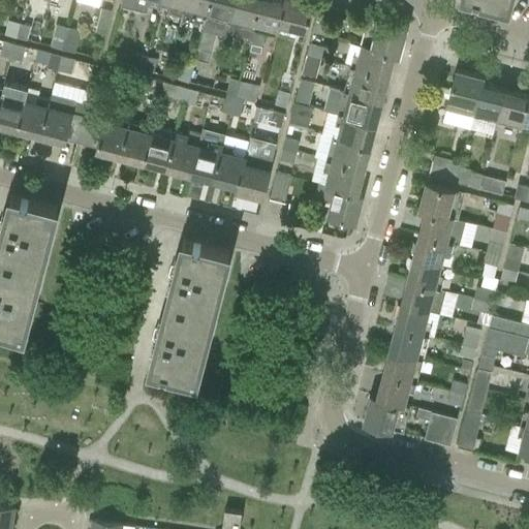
[(148,2),(158,4),(159,0),(121,0),(120,5),(145,12),(148,2)]
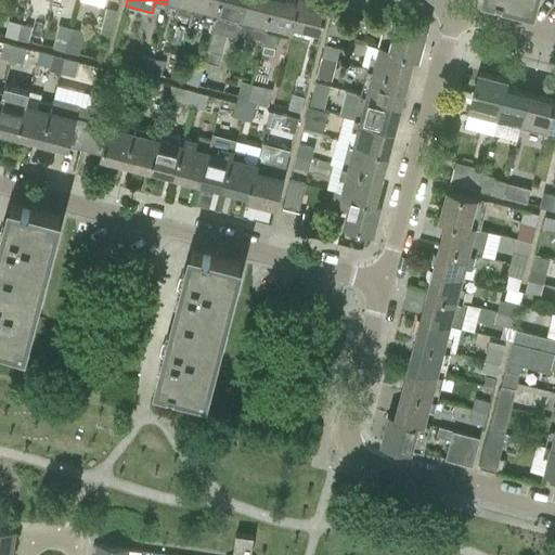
[(189,17),(191,10),(193,0),(167,0),(166,4),(178,8),(176,14),(189,17)]
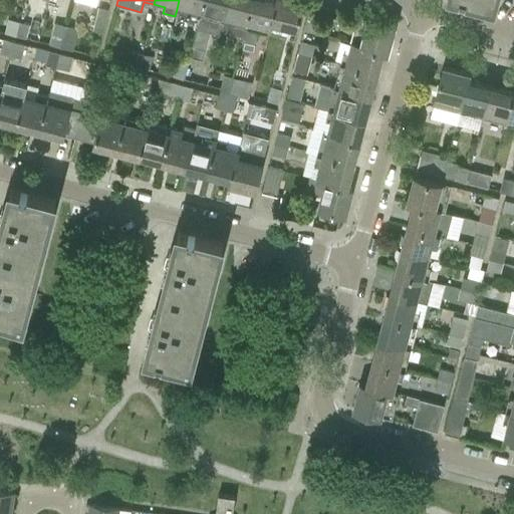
[(173,22),(196,28),(203,0),(179,0),(177,9),(175,16),(173,22)]
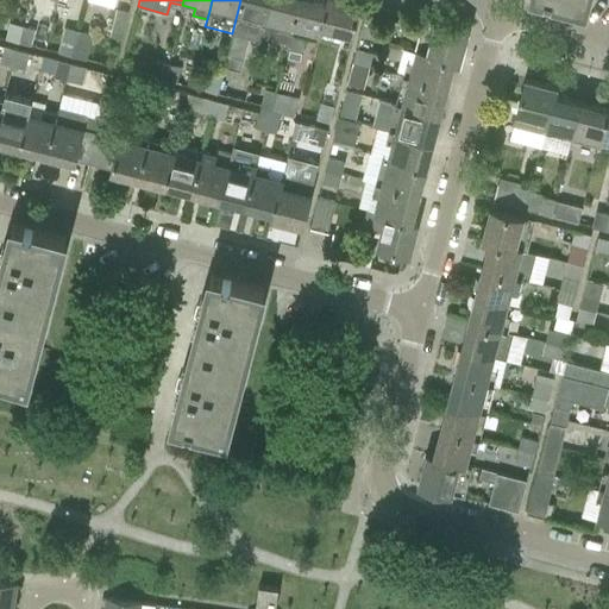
[(230,42),(224,67),(240,70),(249,38),(258,41),(269,0),(240,0),(232,33),(230,42)]
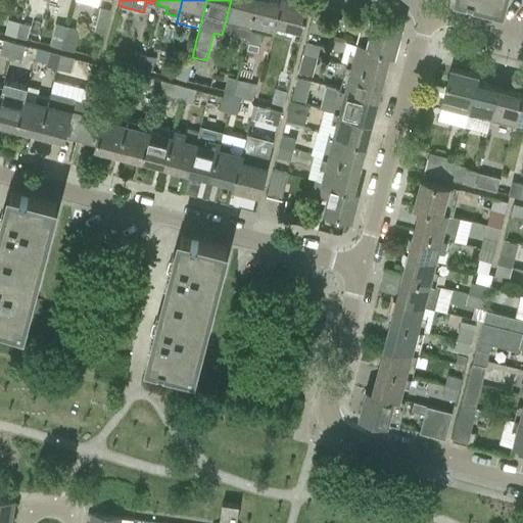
[(231,0),(223,32),(246,38),(248,29),(255,0),(231,0)]
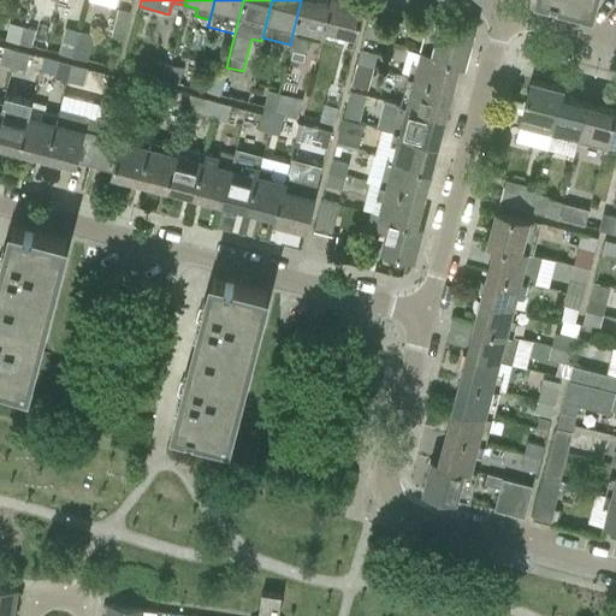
[(330,0),(301,0),(292,34),(290,45),(289,48),(303,53),(307,37),(320,41),(331,0),(330,0)]
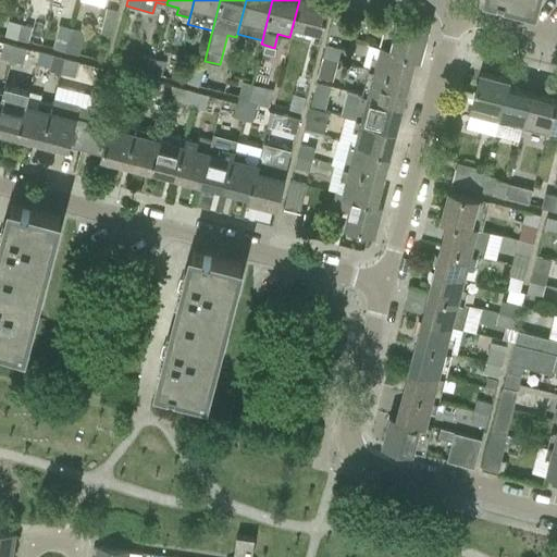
[(299,0),(293,25),(295,26),(309,29),(321,33),(324,23),(329,3),(330,2),(321,0),(299,0)]
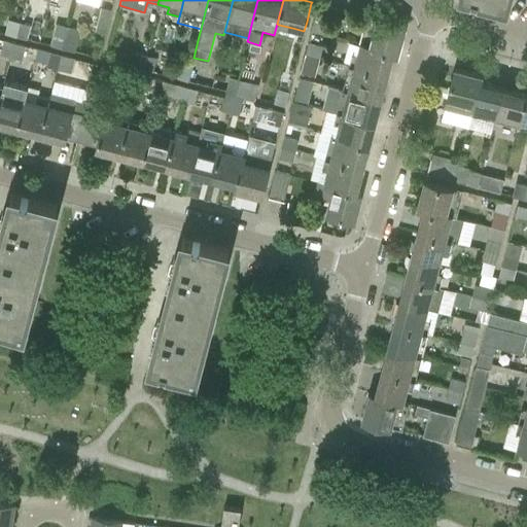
[(331,8),(329,7),(318,5),(311,32),(324,35),(331,8)]
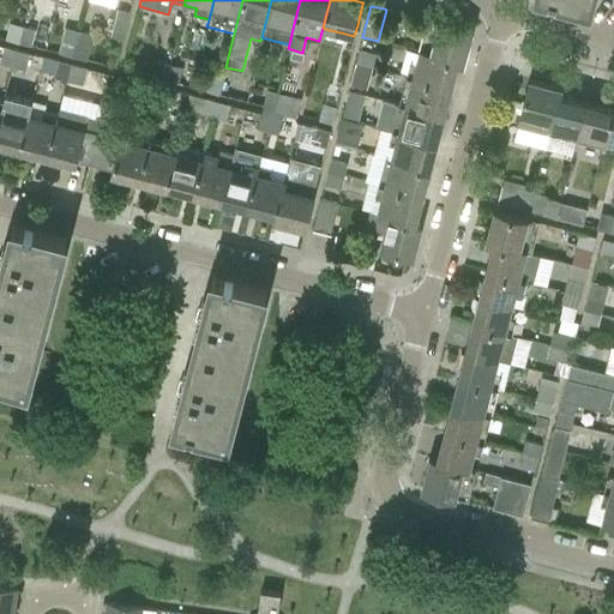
[(112,35),(124,37),(126,13),(115,12),(112,35)]
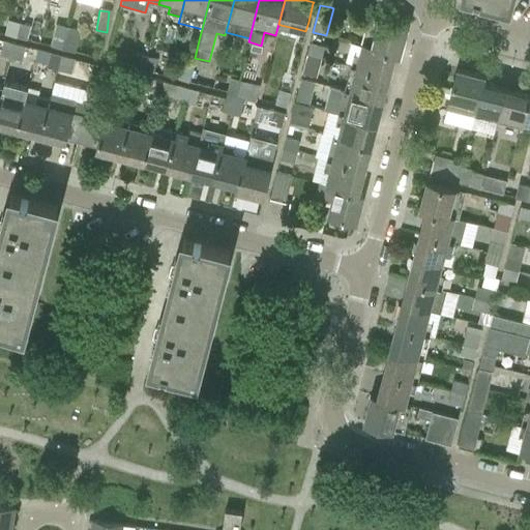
[(361,41),(361,45),(394,53),(395,54),(395,53),(401,54),(407,27),(369,18),(362,41),(361,41)]
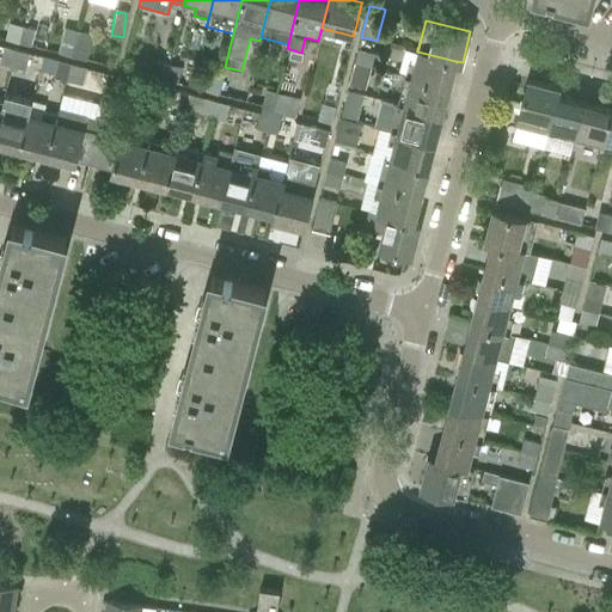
[(11,24),(6,40),(18,43),(22,26),(11,24)]
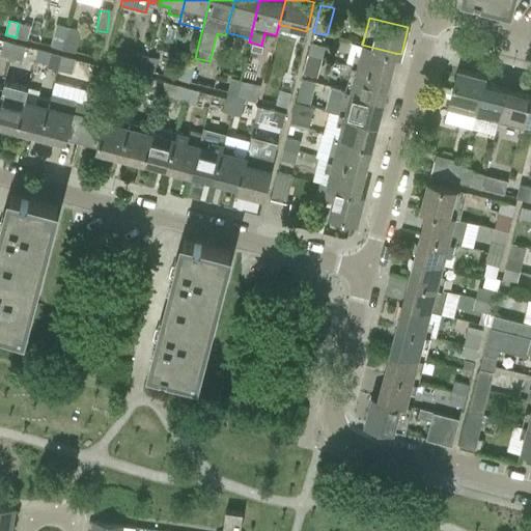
[(19,23),(16,37),(27,40),(27,39),(30,26),(19,23)]
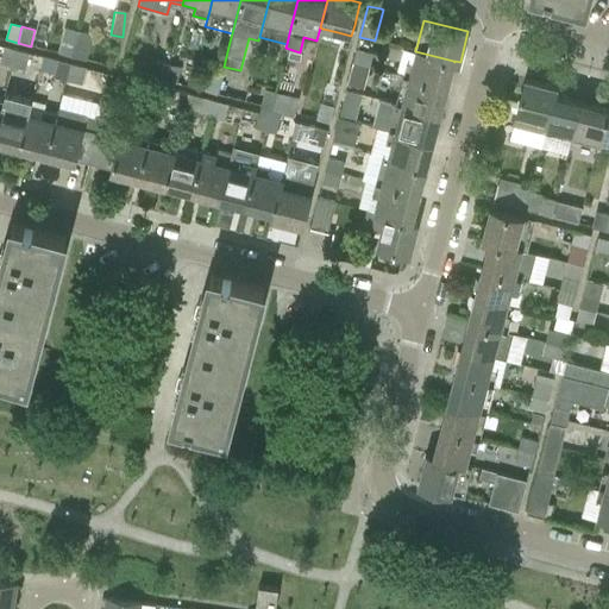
[(57,52),(71,56),(79,31),(64,27),(57,52)]
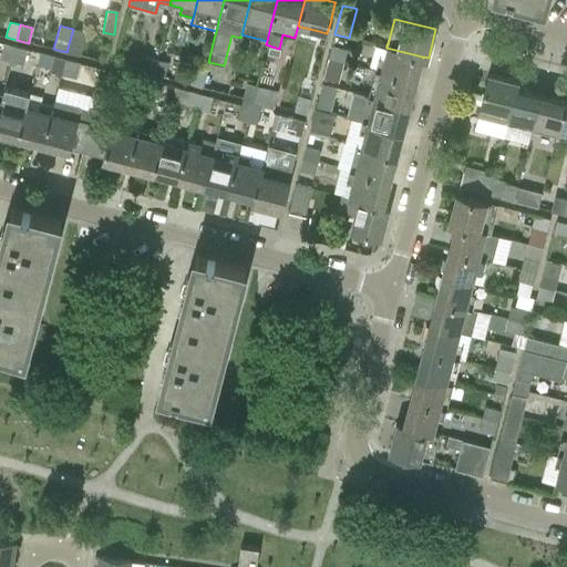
[(73,29),(66,52),(80,57),(86,32),(73,29)]
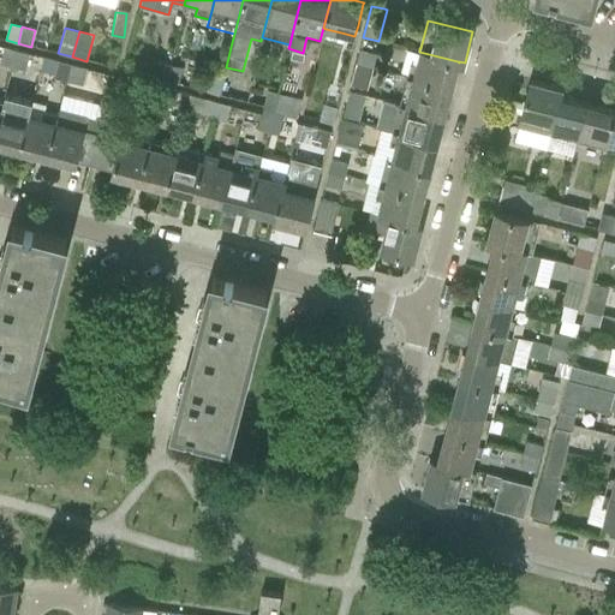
[(0,55),(0,66),(11,70),(16,52),(1,48),(0,55)]
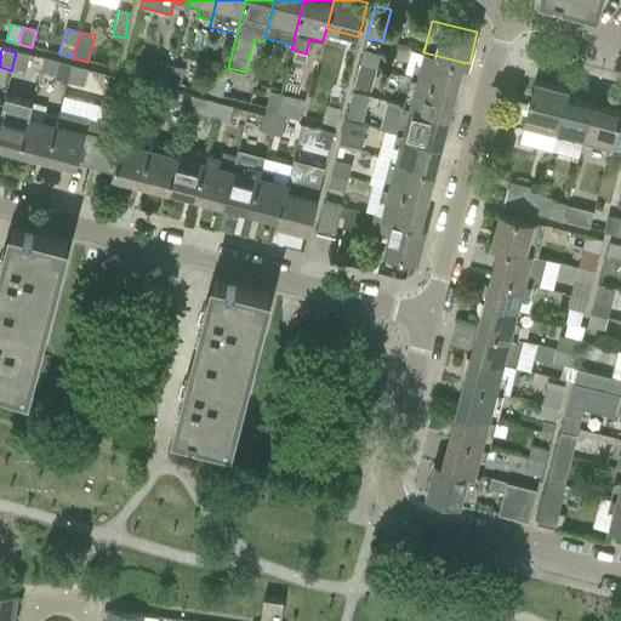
[(16,52),(11,70),(23,74),(28,56),(16,52)]
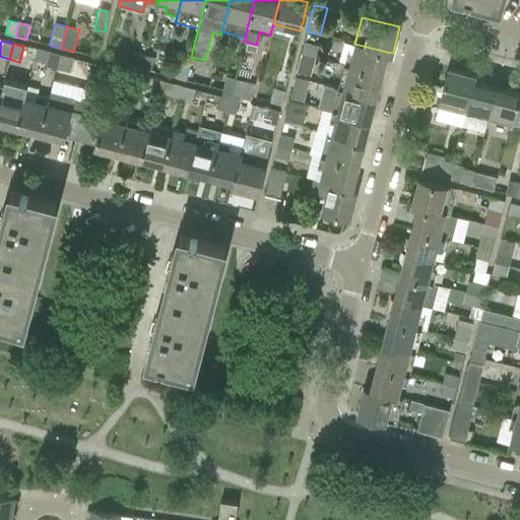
[(304,44),(302,54),(316,57),(318,48),(304,44)]
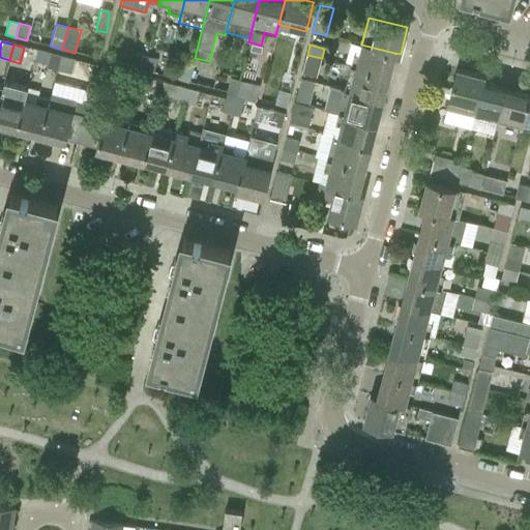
[(354,55),(351,65),(386,75),(388,67),(391,67),(395,54),(394,53),(361,45),(358,56),(354,55)]
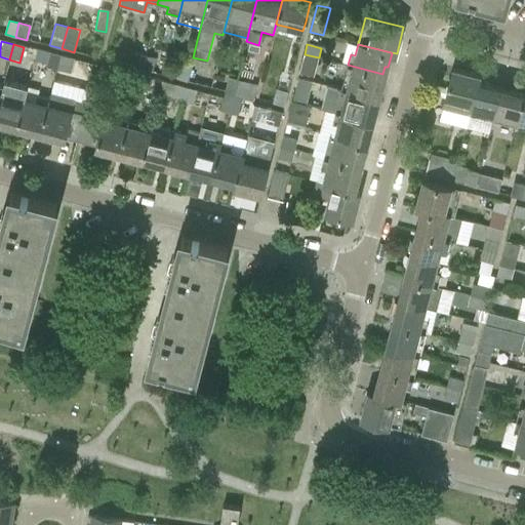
[(133,52),(130,67),(140,70),(145,55),(133,52)]
